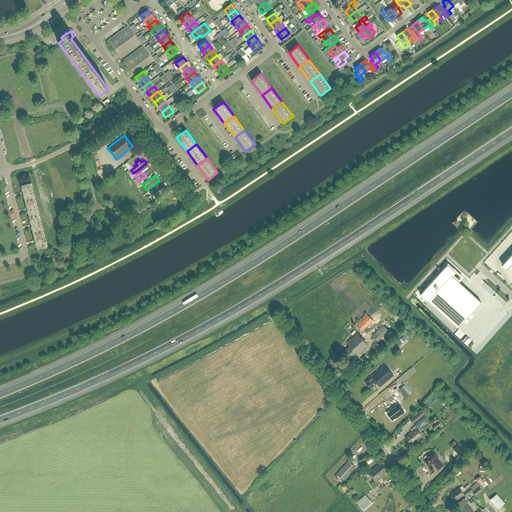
[(21,185),(23,192),(25,201),(35,199),(31,183),(25,184),(24,184),(21,185)]
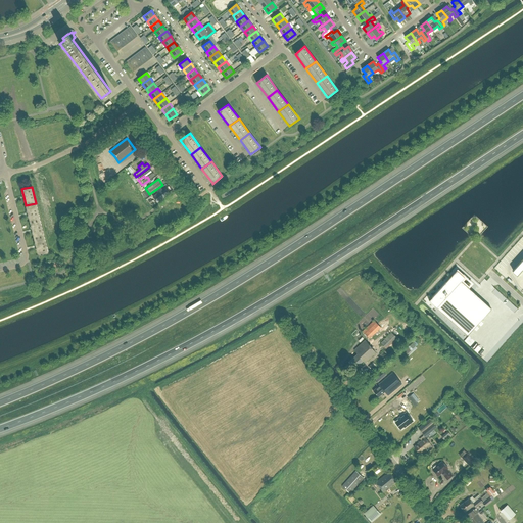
[(170,193),(165,187),(154,195),(156,198),(155,199),(156,202),(170,193)]
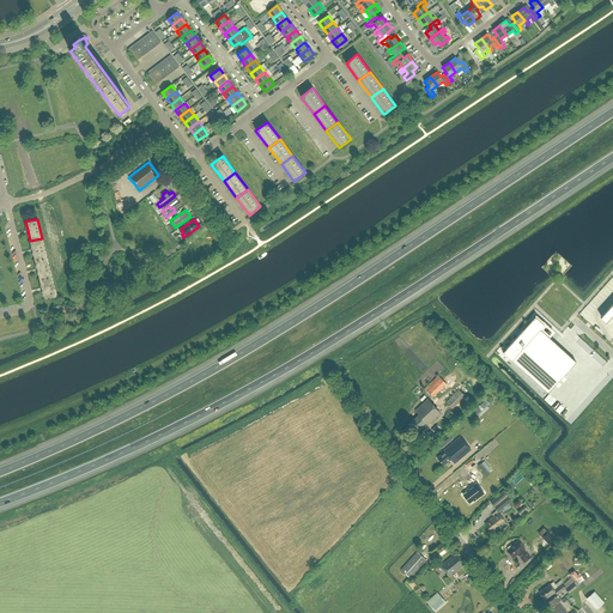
[(30,241),(32,249),(35,260),(47,258),(42,238),(30,241)]
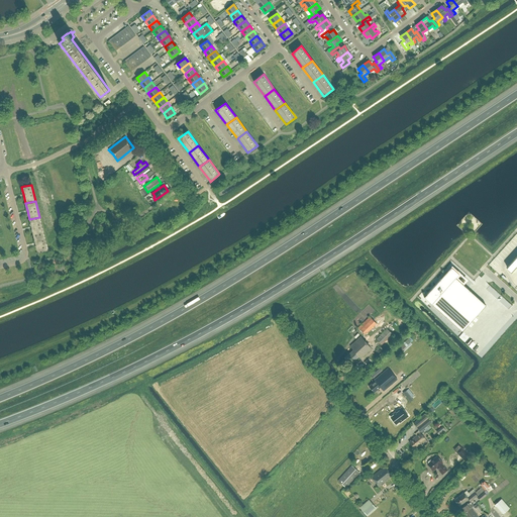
[(29,219),(31,226),(33,235),(43,233),(39,217),(29,219)]
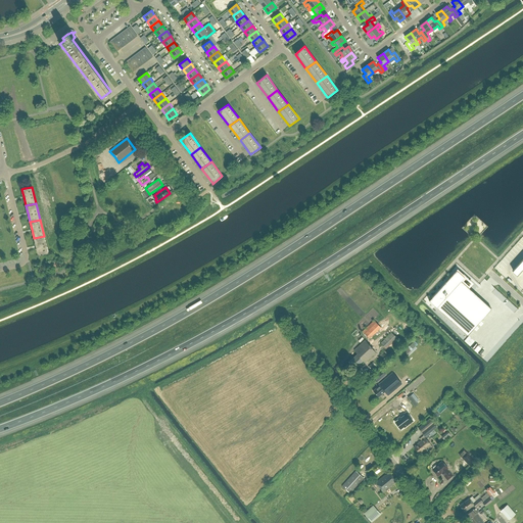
[(34,238),(36,245),(38,255),(41,254),(43,254),(49,252),(44,236),(34,238)]
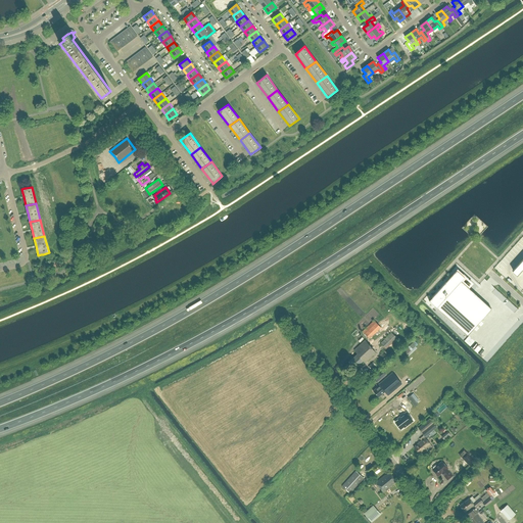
[(522,260),(514,272),(518,276),(522,270),(522,260)]
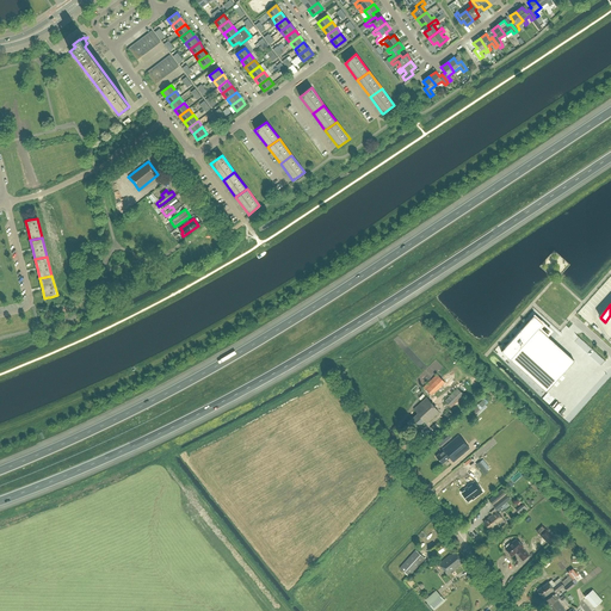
[(285,322),(300,315),(298,310),(283,318),(285,322)]
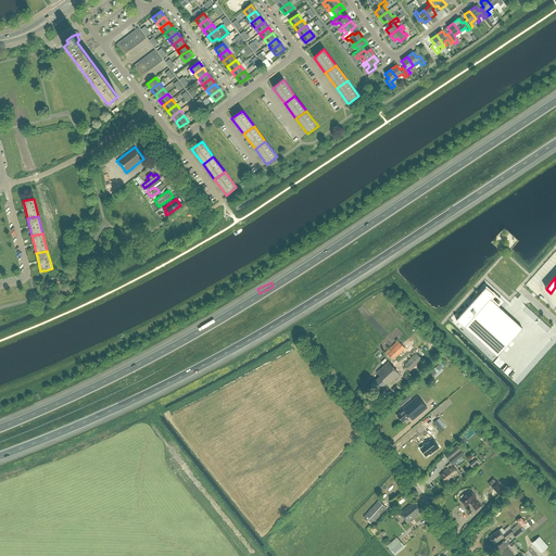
[(456,319),(496,356),(522,328),(490,299),(494,294),(485,287),(456,319)]
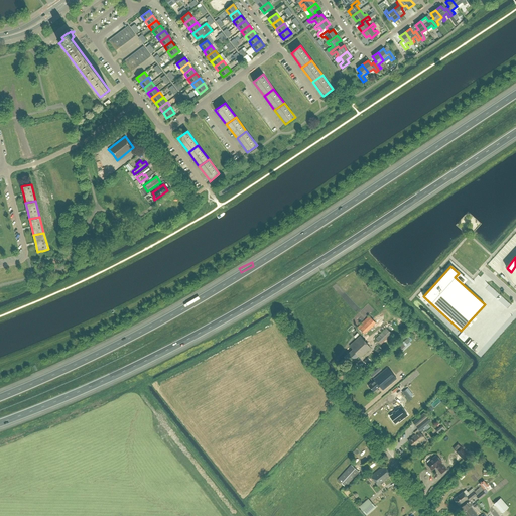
[(369,315),(357,327),(364,334),(376,323),(369,315)]
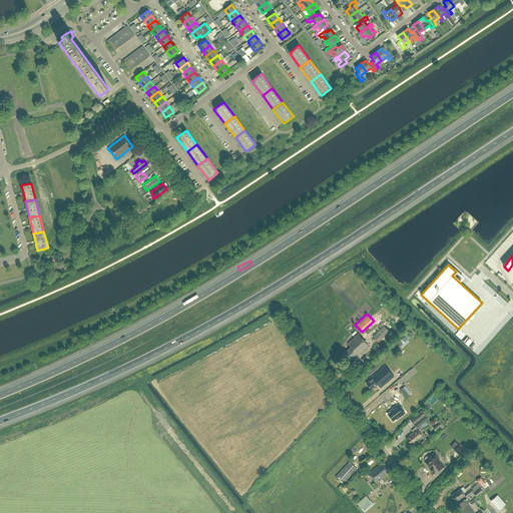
[(379,343),(390,332),(384,326),(373,337),(379,343)]
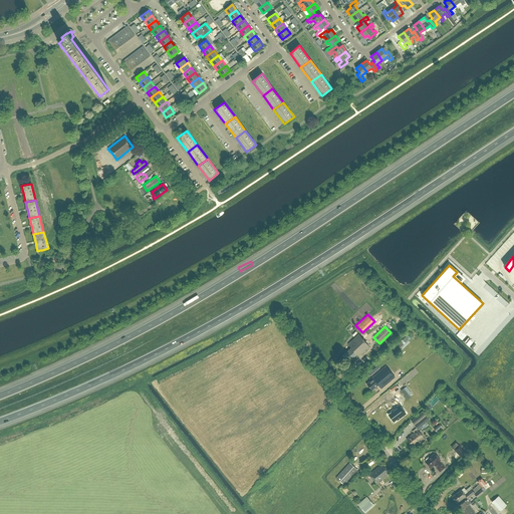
[(358,334),(348,344),(351,347),(343,355),(348,361),(356,354),(358,356),(369,346),(358,334)]
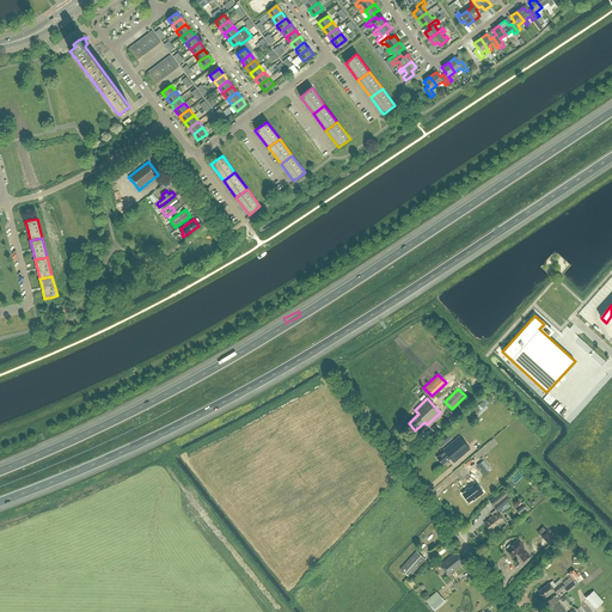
[(447,433),(436,442),(441,447),(452,438),(450,435),(447,433)]
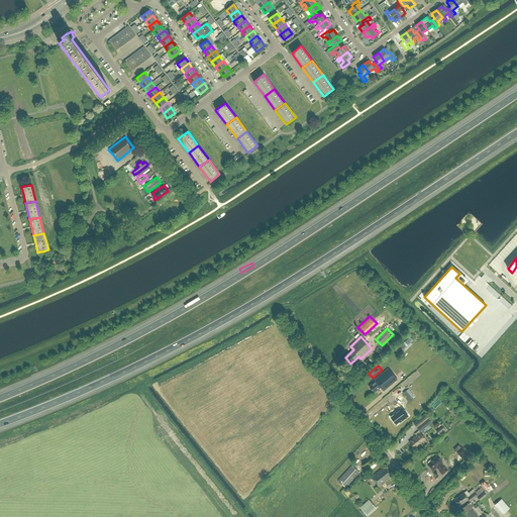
[(384,372),(375,380),(375,381),(369,386),(374,393),(381,387),(384,391),(397,380),(388,369),(384,372)]
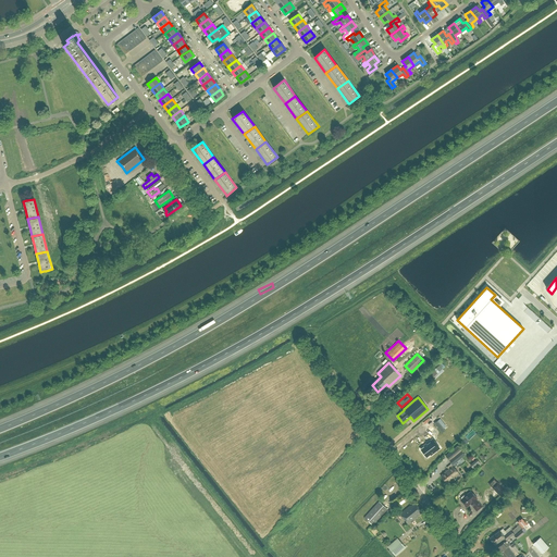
[(440,419),(434,423),(442,433),(445,431),(443,429),(440,424),(443,422),(440,419)]
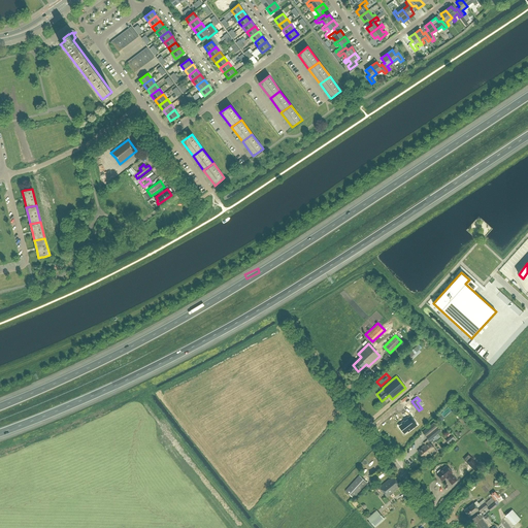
[(402,423),(398,426),(404,433),(407,431),(408,431),(417,425),(409,416),(401,423),(402,423)]
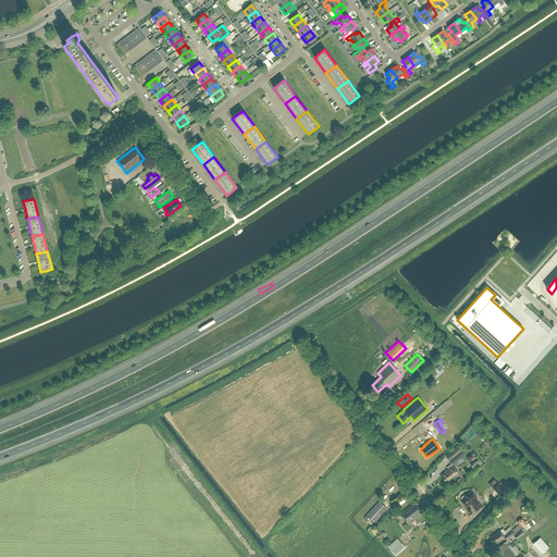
[(452,463),(453,465),(455,463),(465,455),(458,446),(445,456),(452,463)]
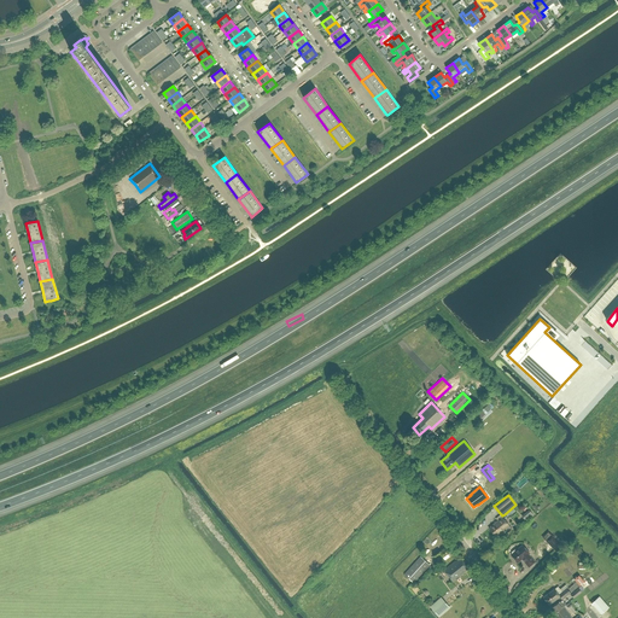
[(506,517),(505,514),(502,516),(501,514),(500,514),(502,517),(497,520),(489,528),(496,536),(500,534),(502,536),(512,529),(509,525),(503,519),(506,517)]
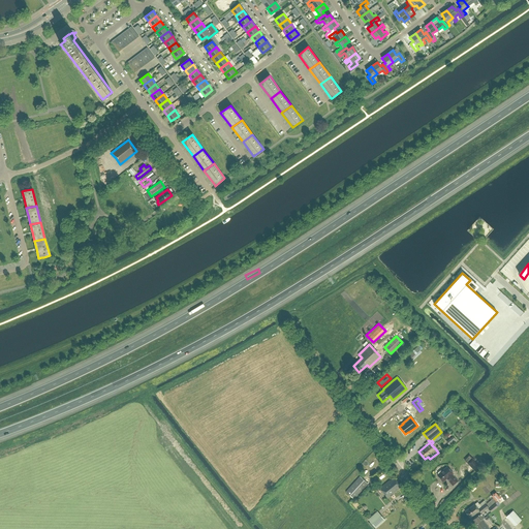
[(475,471),(480,466),(473,459),(468,463),(475,471)]
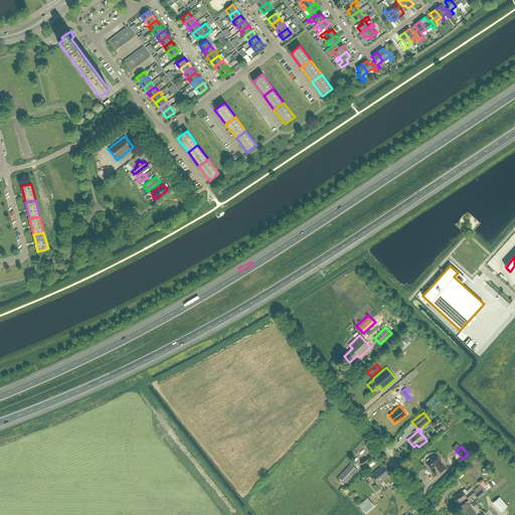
[(426,460),(426,461),(425,462),(432,469),(435,466),(441,473),(446,469),(440,462),(441,461),(436,454),(431,459),(430,458),(428,458),(426,460)]
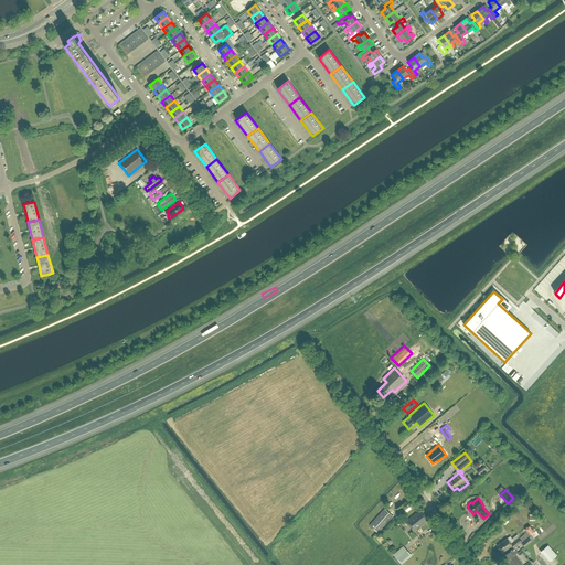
[(384,509),(370,525),(377,532),(393,516),(384,509)]
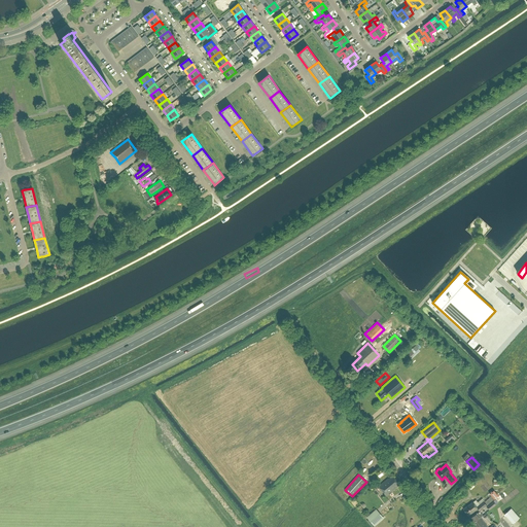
[(388,478),(378,486),(386,496),(400,485),(393,476),(389,479),(388,478)]
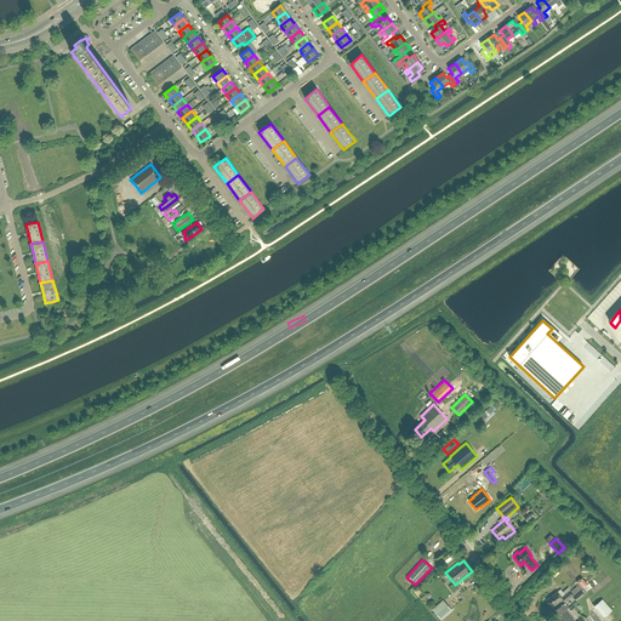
[(558,565),(551,573),(554,577),(559,573),(562,570),(558,565)]
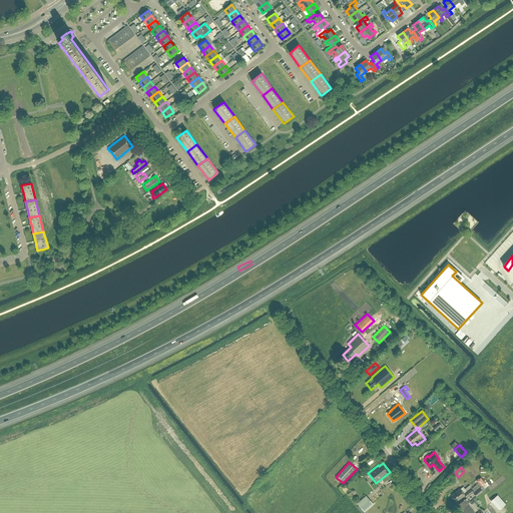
[(476,481),(478,483),(471,489),(474,492),(481,486),(485,483),(480,477),(476,481)]
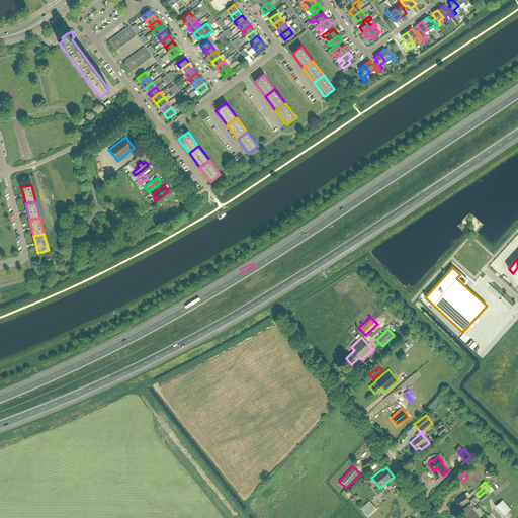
[(471,503),(479,497),(475,493),(467,498),(464,494),(455,501),(460,507),(469,500),(471,503)]
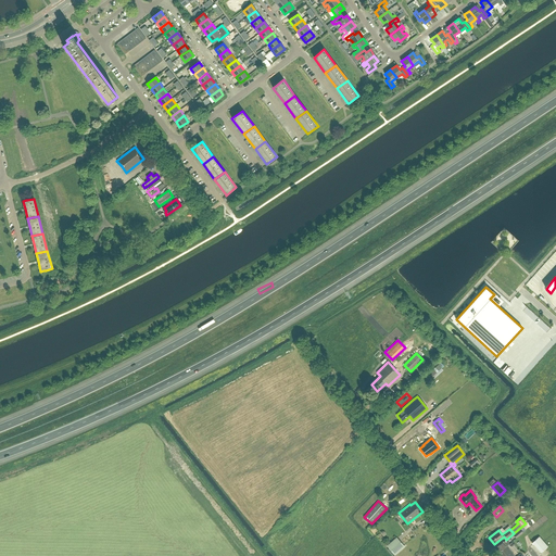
[(516,539),(523,532),(520,529),(514,534),(516,539)]
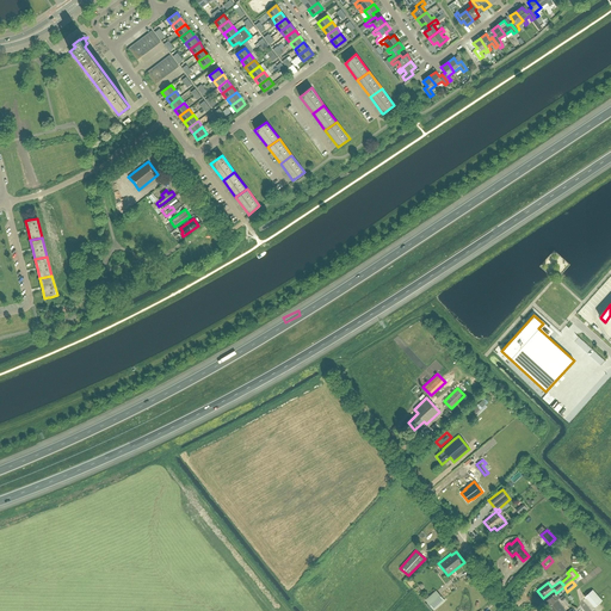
[(593,590),(585,596),(594,608),(603,600),(593,590)]
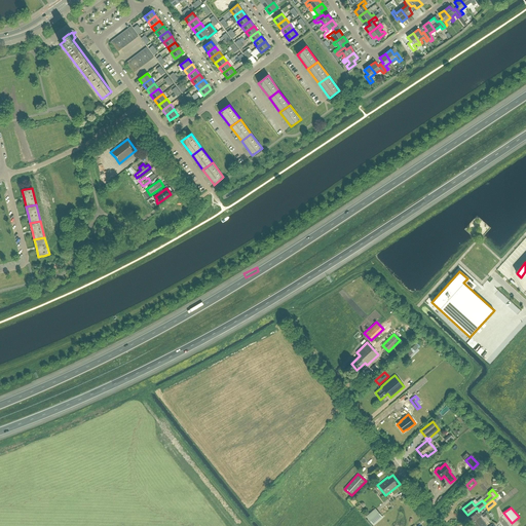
[(373,524),(382,516),(376,510),(368,518),(373,524)]
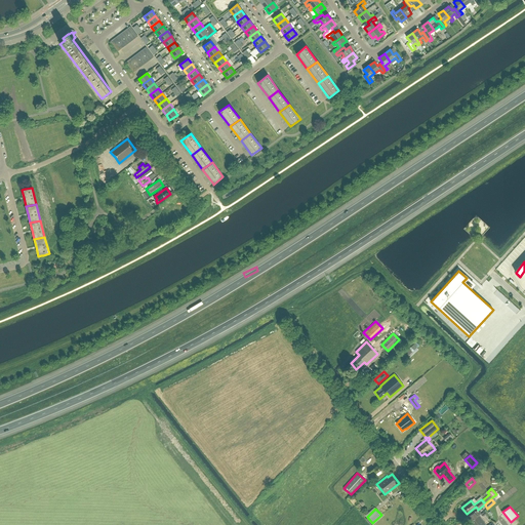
[(481,514),(478,510),(475,511),(468,517),(471,521),(479,516),(481,514)]
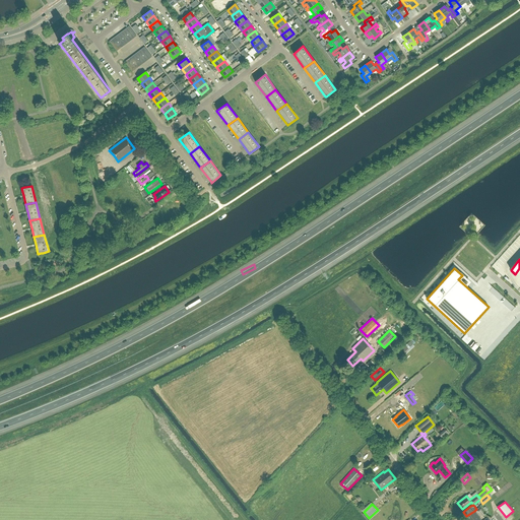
[(474,511),(466,516),(469,519),(489,519),(488,518),(483,519),(480,519),(474,511)]
